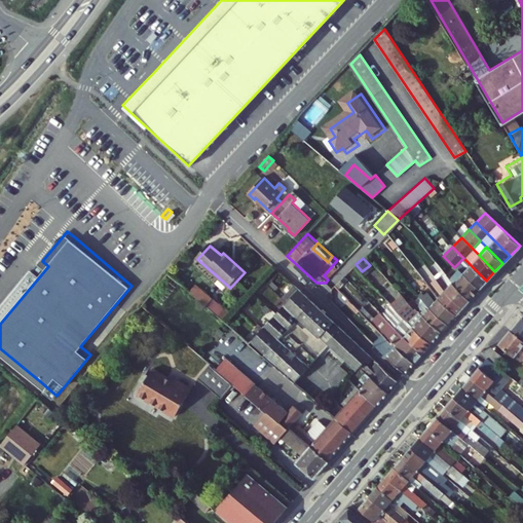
[(486,281),(470,264),(461,273),(477,290),(486,281)]
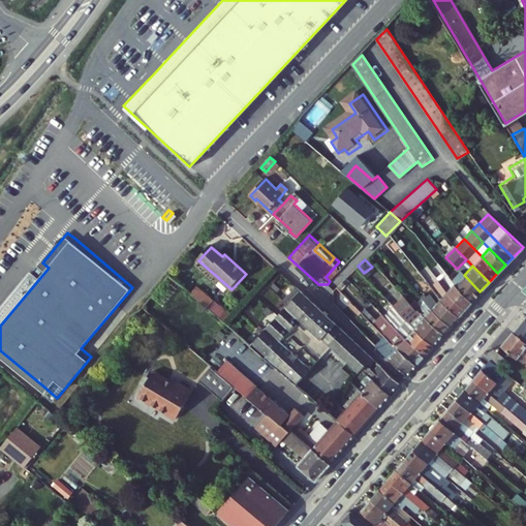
[(480,291),(464,275),(459,270),(449,281),(452,285),(469,303),(480,291)]
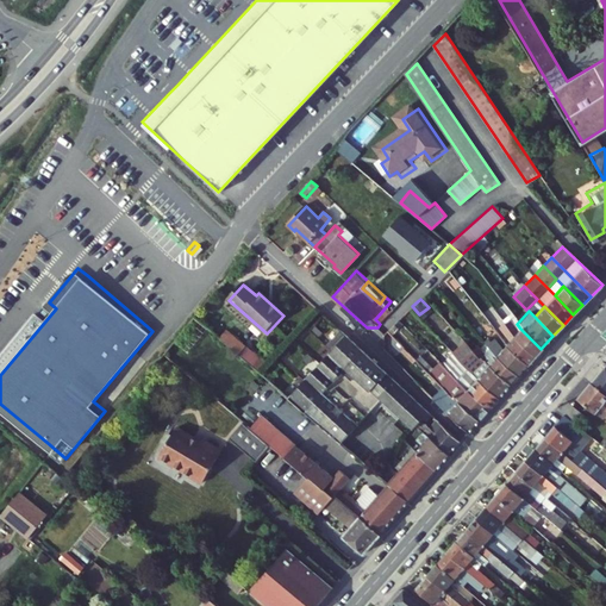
[(518,331),(505,319),(500,325),(535,356),(541,349),(520,329),(518,331)]
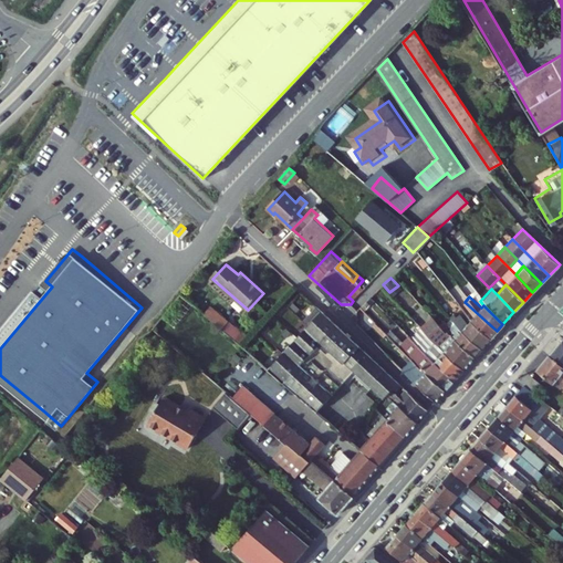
[(460,308),(472,319),(468,323),(490,339),(497,331),(465,302),(460,308)]
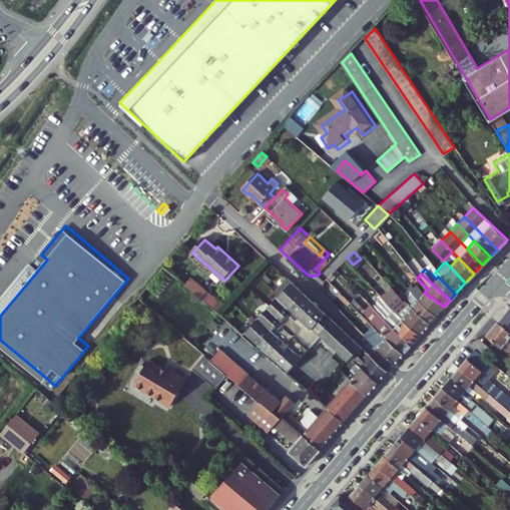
[(335,286),(338,282),(331,275),(327,279),(335,286)]
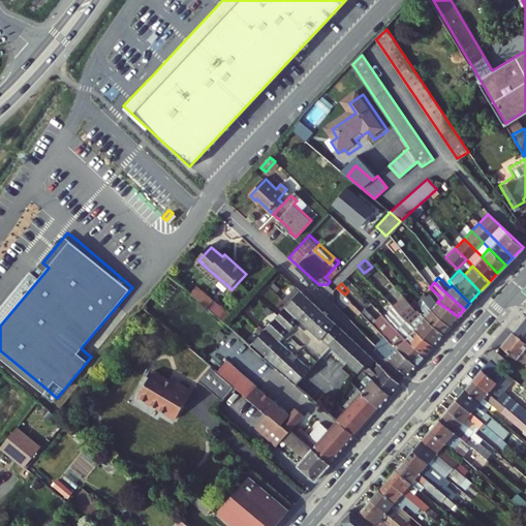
[(217,299),(202,286),(193,296),(208,309),(217,299)]
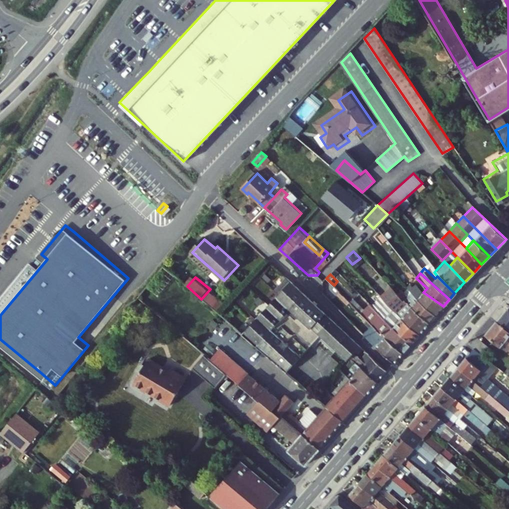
[(321,335),(343,356),(348,360),(350,357),(354,353),(358,349),(361,345),(287,277),(275,289),(276,290),(274,293),(276,295),(240,333),(288,374),(321,335)]
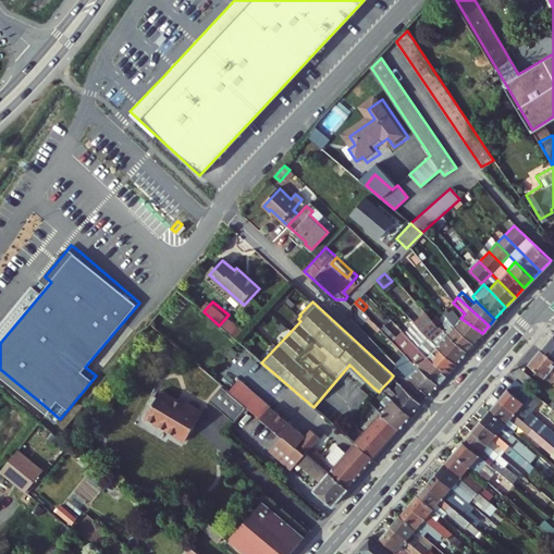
[(415,323),(454,366),(466,352),(440,330),(438,330),(430,320),(423,314),(415,323)]
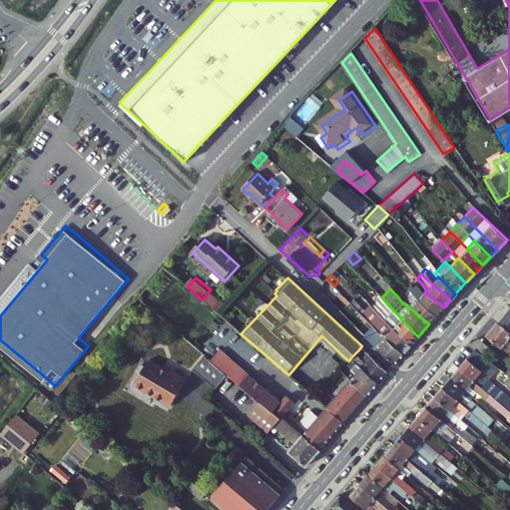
[(413,290),(410,292),(413,295),(435,318),(444,307),(424,293),(420,297),(413,290)]
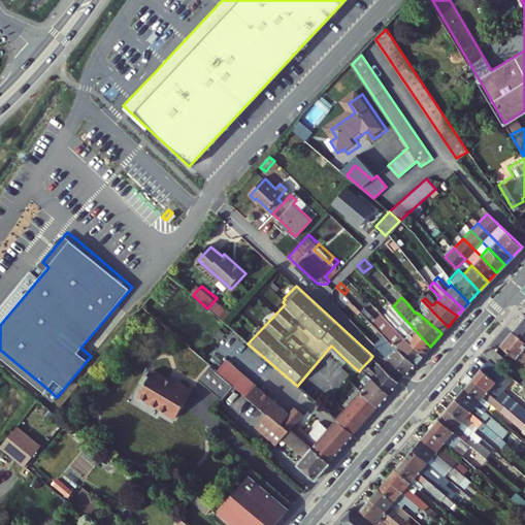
[(418,308),(412,301),(407,303),(415,313),(417,313),(441,333),(448,327),(425,303),(418,308)]
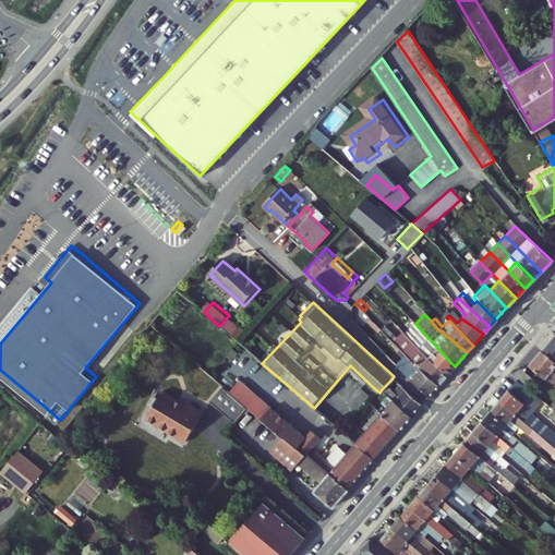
[(447,376),(455,366),(415,324),(406,334),(447,376)]
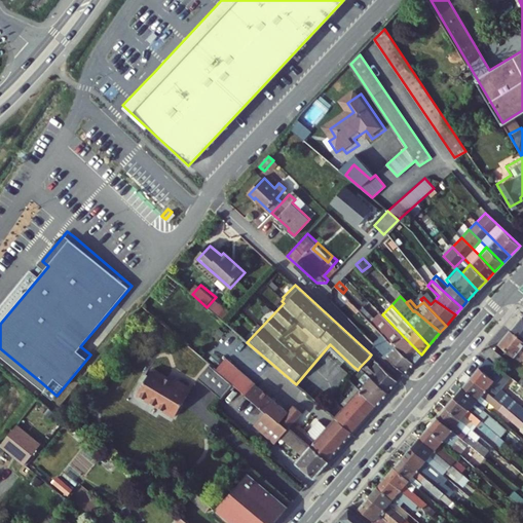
[(374,324),(386,336),(397,345),(413,363),(421,355),(382,314),(380,312),(375,318),(365,307),(361,310),(374,324)]
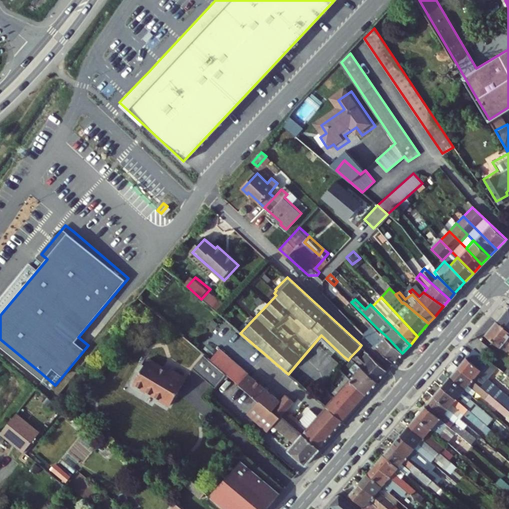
[(508,331),(508,305),(507,304),(493,320),(508,331)]
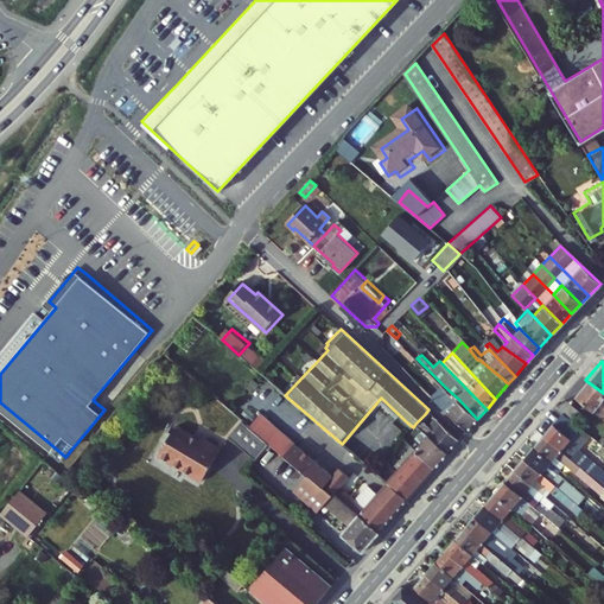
[(446,388),(432,374),(420,385),(468,430),(477,419),(458,399),(455,402),(443,392),(446,388)]
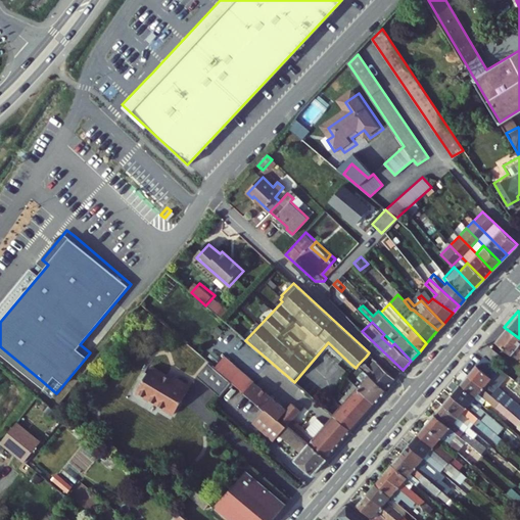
[(519,338),(504,327),(492,340),(510,353),(515,346),(519,349),(519,338)]
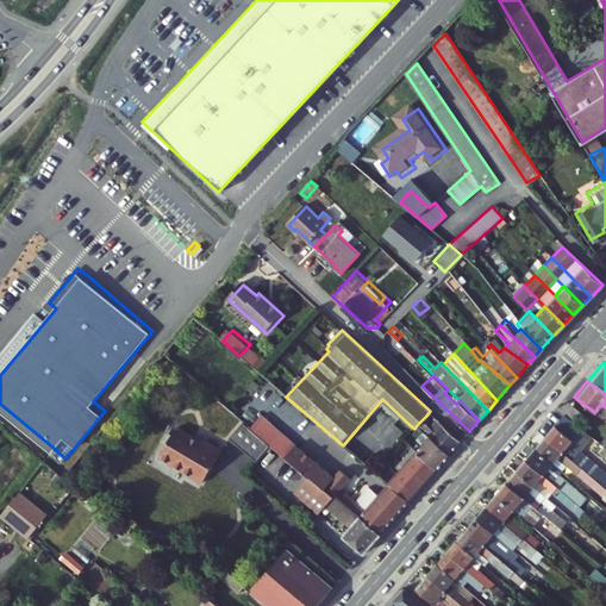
[(579,413),(568,405),(561,413),(572,423),(579,413)]
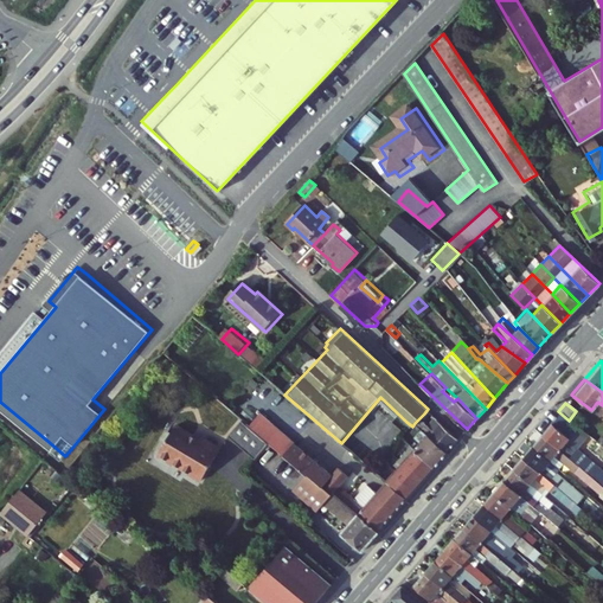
[(269,443),(282,455),(294,441),(257,411),(247,424),(269,443)]
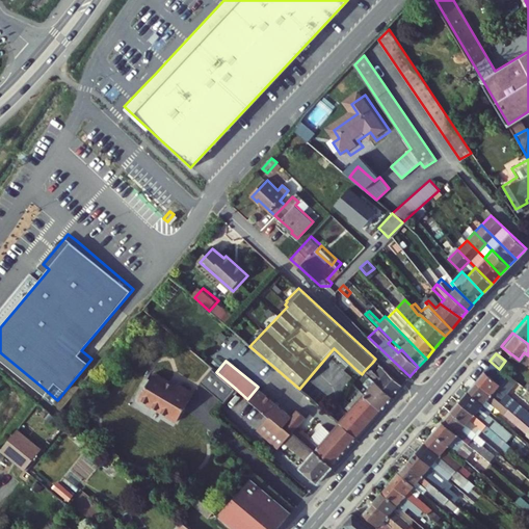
[(499,369),(490,361),(472,381),(517,419),(527,405),(517,396),(510,403),(504,398),(518,382),(499,369)]
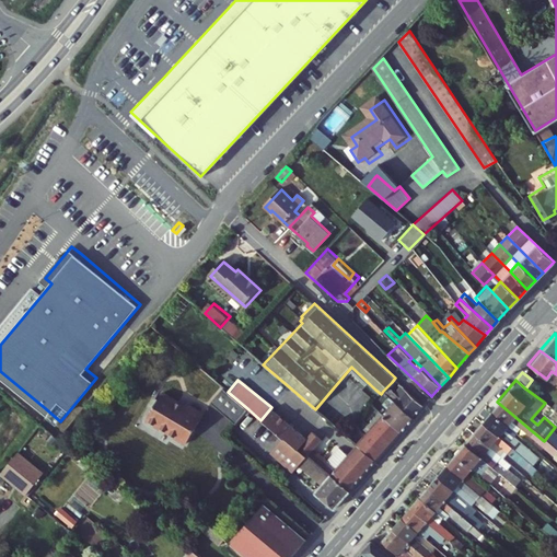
[(383,391),(385,393),(392,398),(413,418),(424,405),(402,384),(393,392),(387,386),(383,391)]
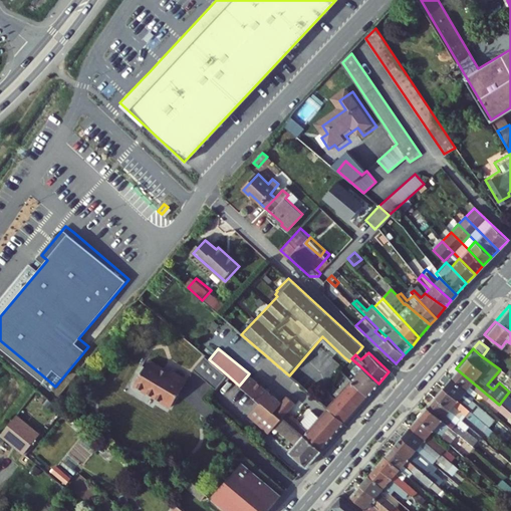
[(216,389),(228,375),(209,359),(206,356),(195,369),(216,389)]
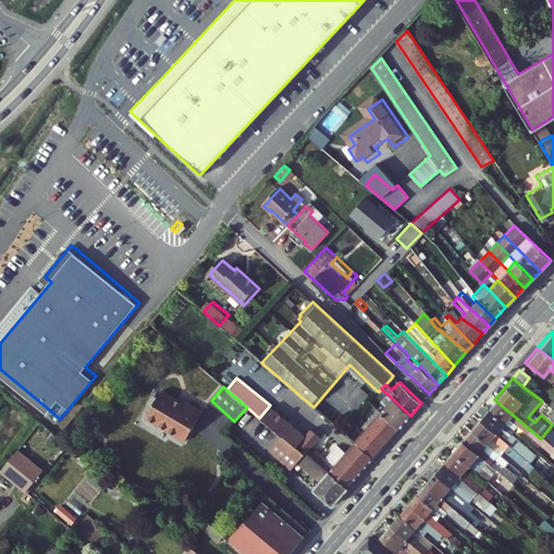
[(185,402),(184,404),(162,391),(146,417),(185,441),(202,411),(185,402)]
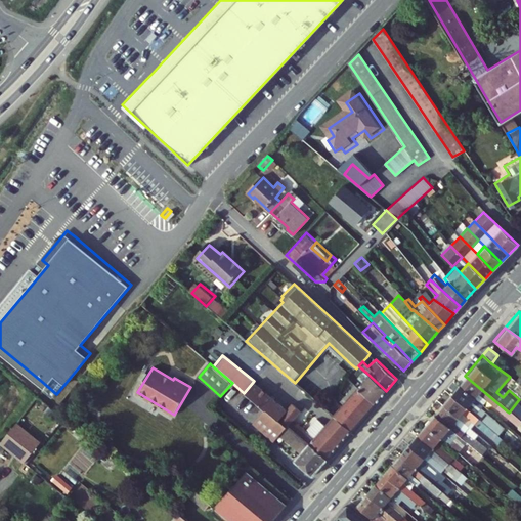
[(361,379),(363,382),(358,388),(376,403),(386,391),(366,373),(361,379)]
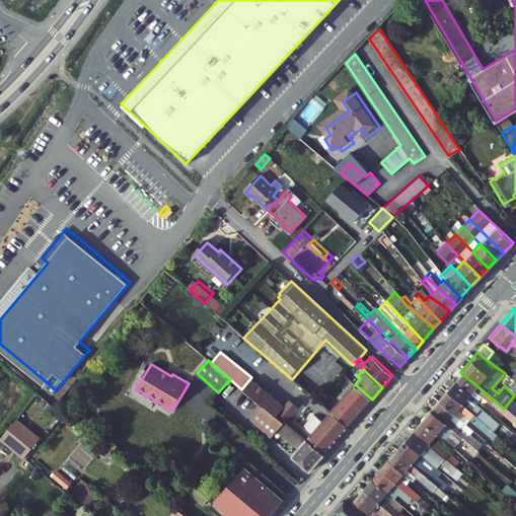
[(504,409),(460,372),(453,381),(467,393),(471,389),(510,423),(514,417),(504,409)]
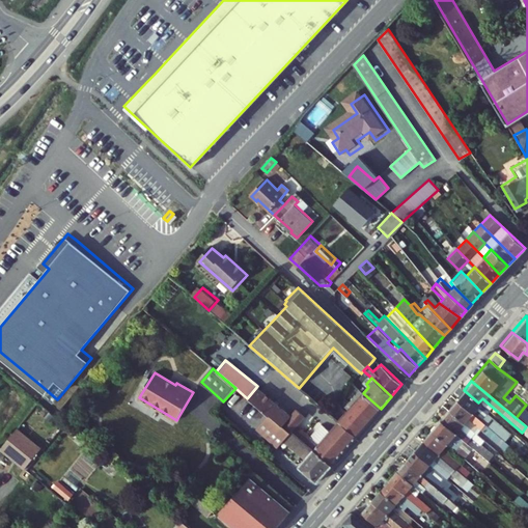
[(290,416),(257,386),(247,398),(268,415),(269,414),(289,433),(290,431),(332,466),(356,438),(338,421),(329,432),(316,446),(307,438),(295,427),(301,419),(294,413),(290,416)]
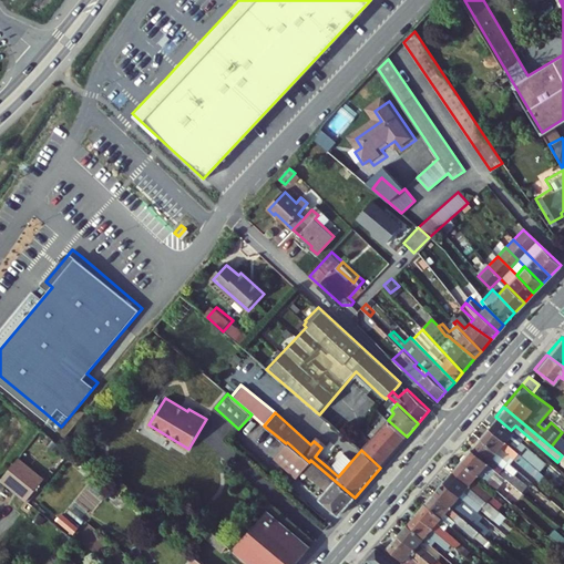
[(368,436),(371,439),(368,442),(387,460),(407,437),(388,420),(385,417),(368,436)]
